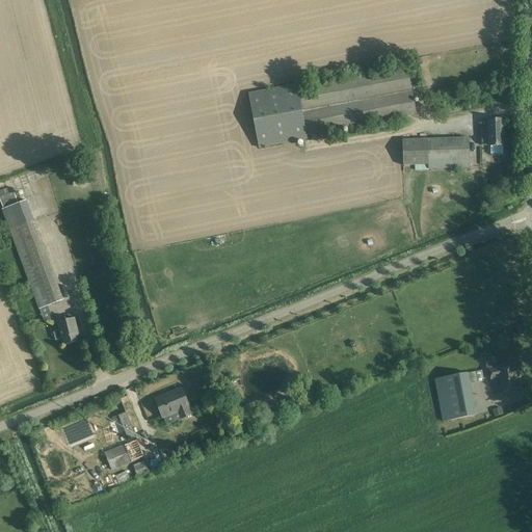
[(416,114),(406,68),(297,88),(296,84),(248,94),(259,149),(307,139),(307,135),(416,114)]
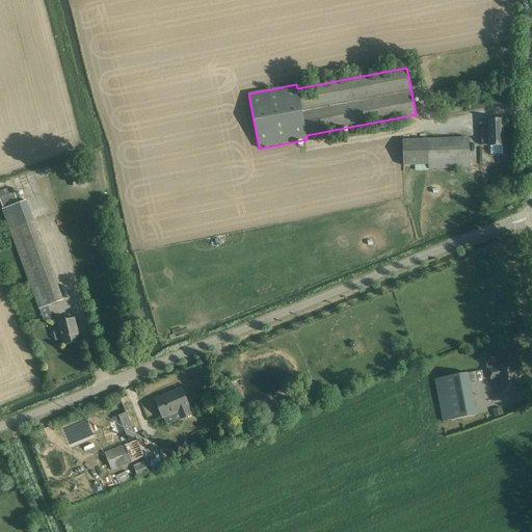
[(488,129),(488,137),(481,137),(481,145),(489,145),(489,147),(503,145),(502,128),(502,120),(488,120),(488,129)]
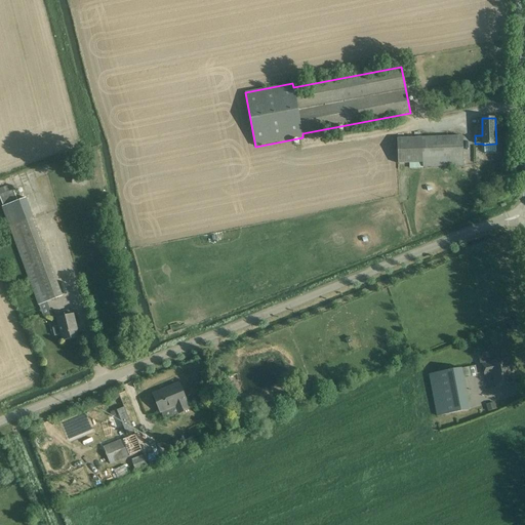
[(463,166),(462,136),(397,138),(398,163),(422,162),(422,167),(463,166)]
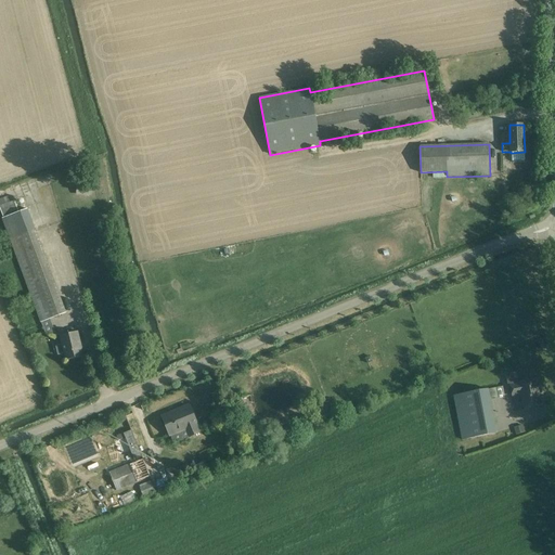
[(76,191),(91,192),(92,182),(77,181),(76,191)]
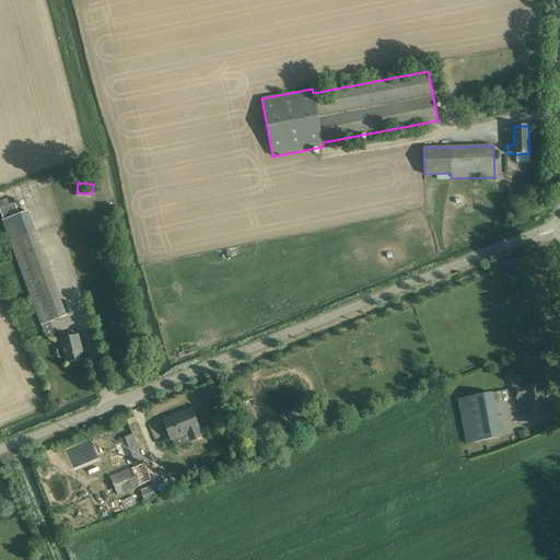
[(8,199),(0,201),(0,210),(3,219),(2,219),(9,240),(41,324),(66,314),(35,230),(27,209),(18,213),(14,203),(10,205),(8,199)]
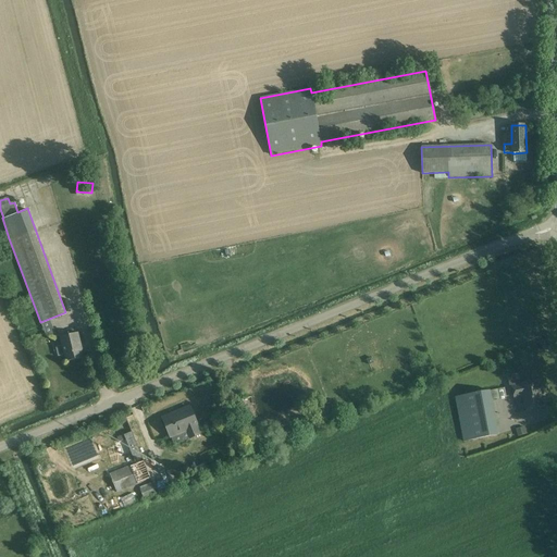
[(62,346),(56,348),(58,357),(64,355),(66,362),(84,358),(82,347),(77,332),(60,336),(62,346)]
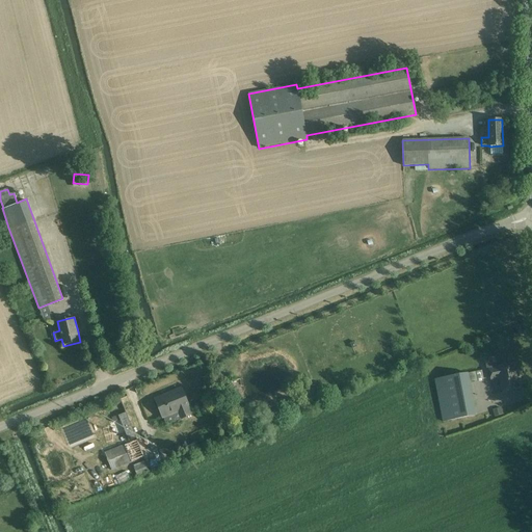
[(517,372),(515,363),(498,367),(498,368),(488,370),(490,379),(500,378),(502,392),(519,389),(515,373),(517,372)]
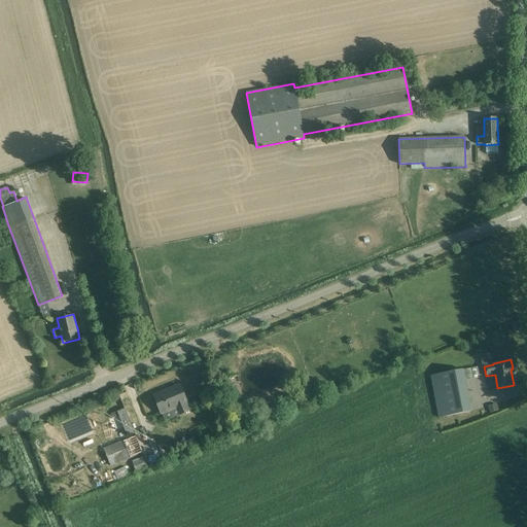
[(470,412),(463,370),(430,376),(438,418),(470,412)]
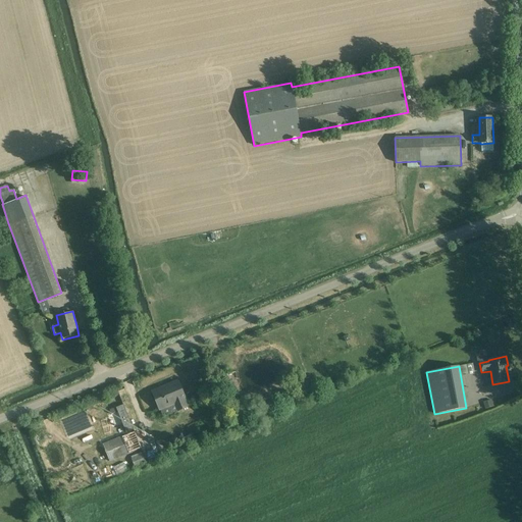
[(186,400),(177,381),(152,392),(160,410),(175,404),(178,411),(187,408),(184,401),(186,400)]
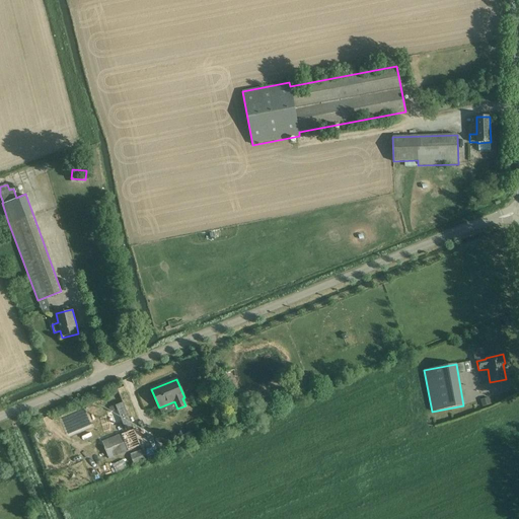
[(491,404),(489,397),(480,400),(482,406),(491,404)]
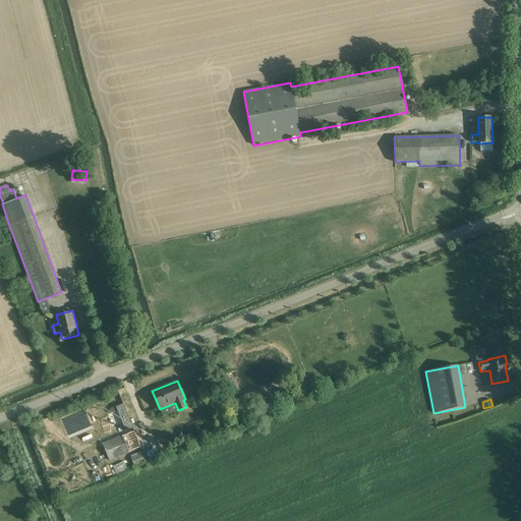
[(133,428),(123,404),(116,407),(126,431),(133,428)]
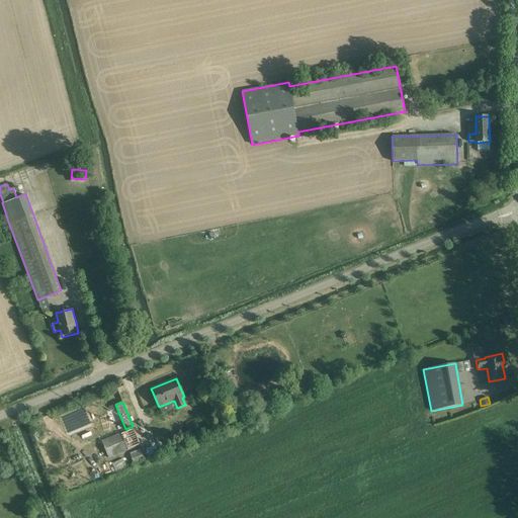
[(233,411),(231,417),(238,420),(240,413),(233,411)]
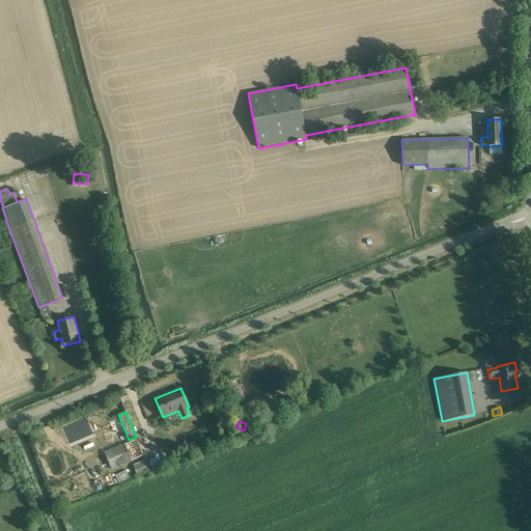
[(143,456),(137,440),(105,452),(111,469),(143,456)]
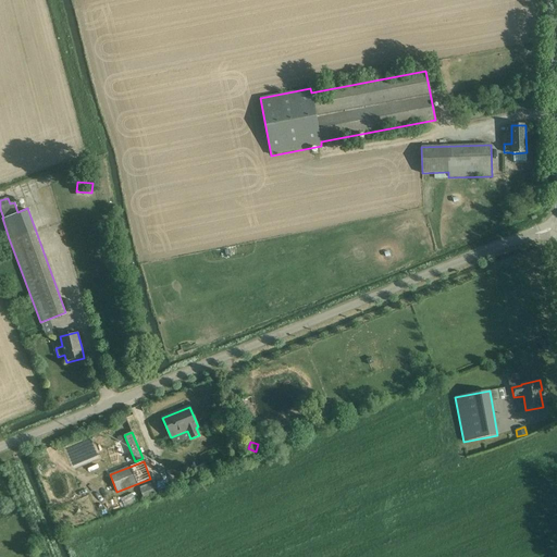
[(156,494),(152,484),(140,490),(144,498),(156,494)]
